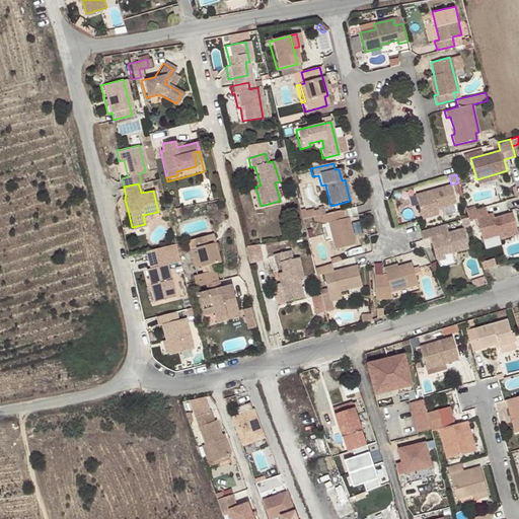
[(261,206),(255,187),(251,188),(257,207),(261,206)]
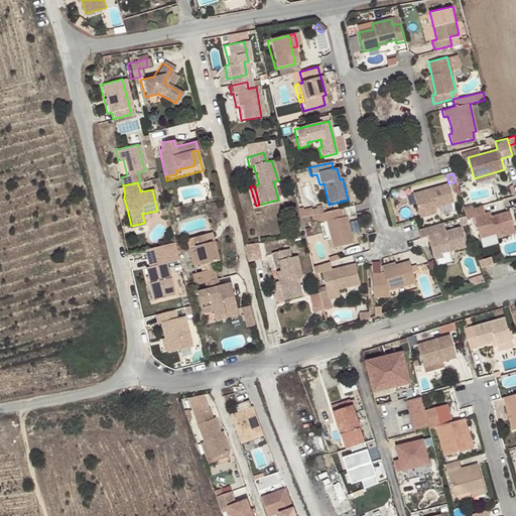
[(414,196),(421,220),(436,216),(435,210),(454,204),(448,185),(414,196)]
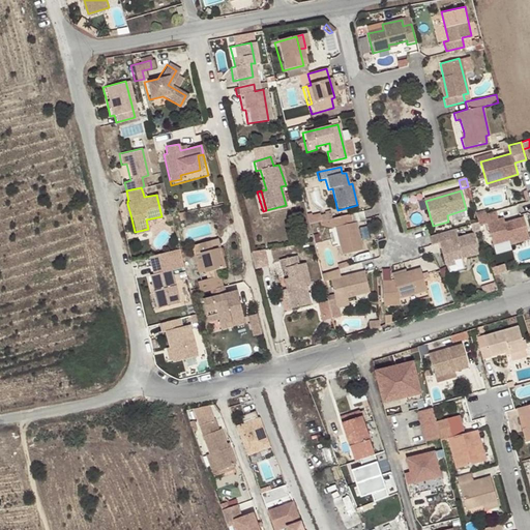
[(432,226),(433,226),(425,201),(424,201),(432,226)]
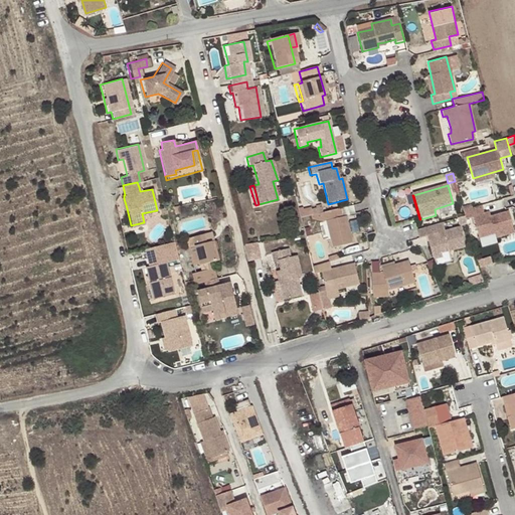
[(484,213),(482,205),(463,210),(465,216),(466,219),(473,217),(479,238),(495,233),(496,238),(514,232),(508,211),(490,216),(485,218),(484,213)]
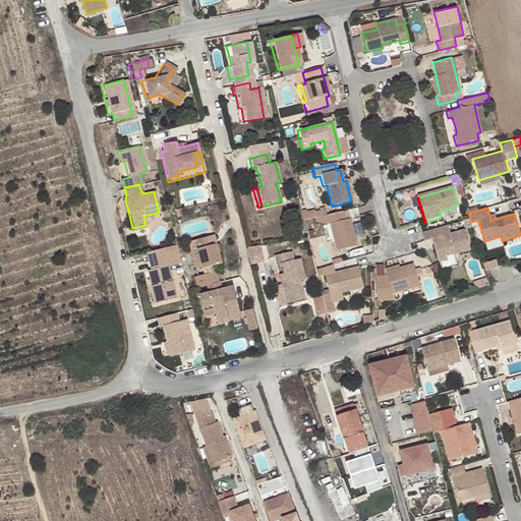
[(347,220),(345,212),(324,217),(327,225),(331,225),(338,250),(357,245),(350,219),(347,220)]
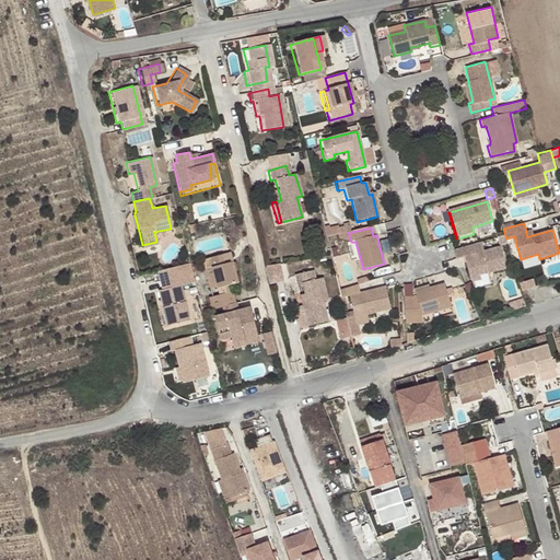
[(505,235),(498,237),(500,246),(508,244),(506,238),(505,235)]
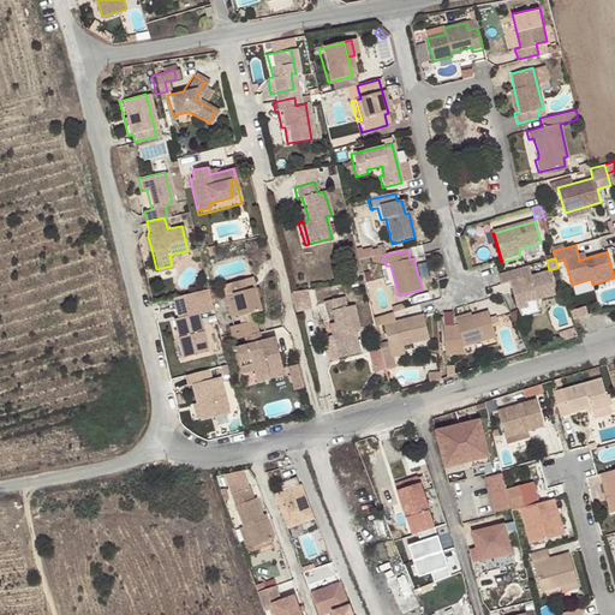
[(530,267),(506,274),(508,284),(511,284),(514,281),(517,286),(513,288),(519,311),(530,308),(529,304),(556,296),(550,272),(532,276),(530,267)]
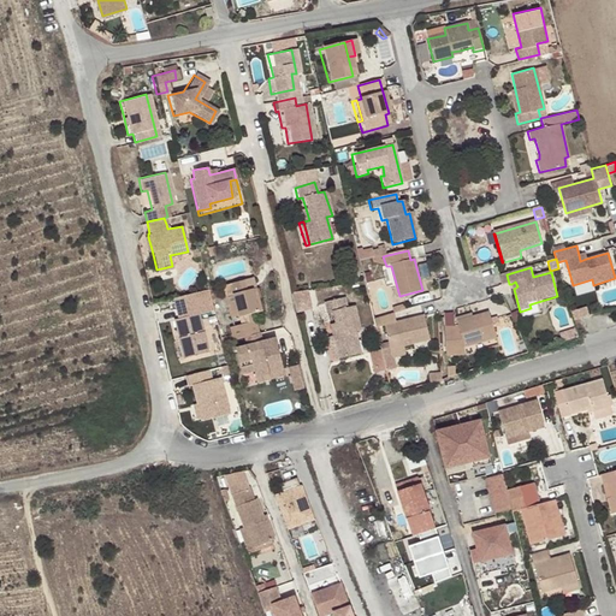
[(509,284),(507,274),(498,277),(502,286),(509,284)]
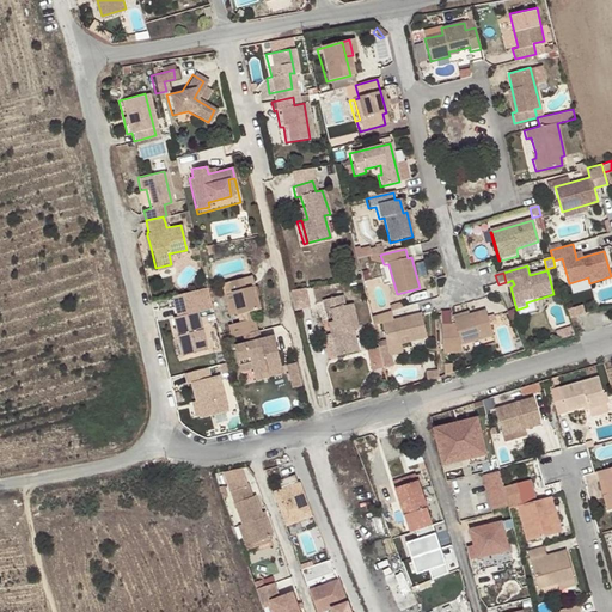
[(221,280),(224,291),(231,289),(237,312),(259,306),(254,283),(245,285),(243,275),(221,280)]
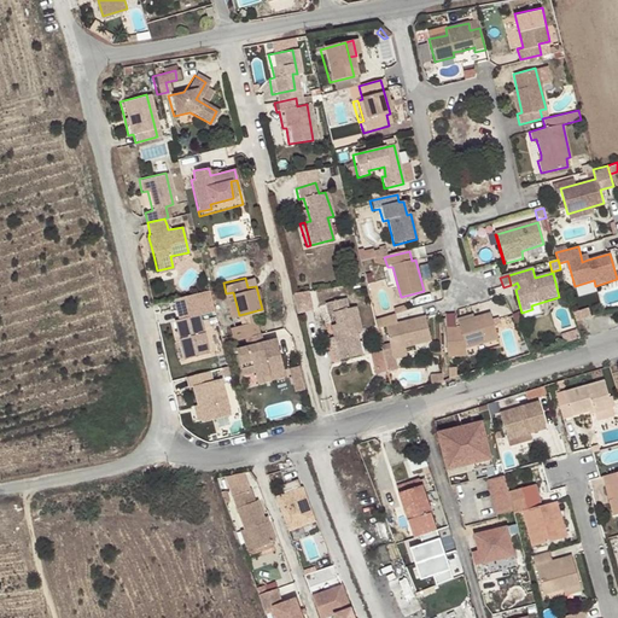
[(208,286),(174,296),(180,315),(174,316),(179,336),(184,357),(208,351),(198,312),(213,308),(208,286)]
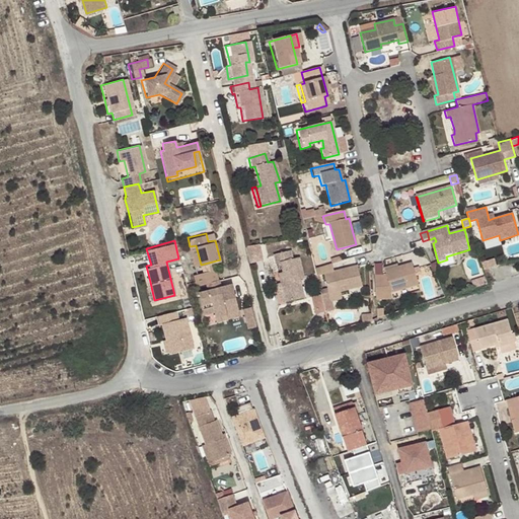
[(196,245),(190,246),(194,267),(201,265),(196,245)]
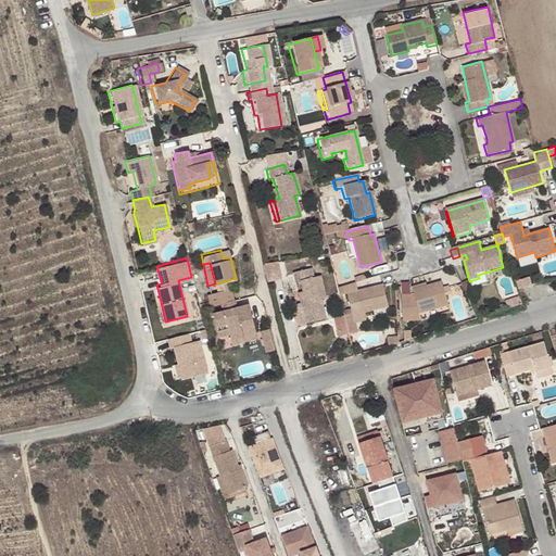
[(276,265),(264,268),(268,286),(281,282),(276,265)]
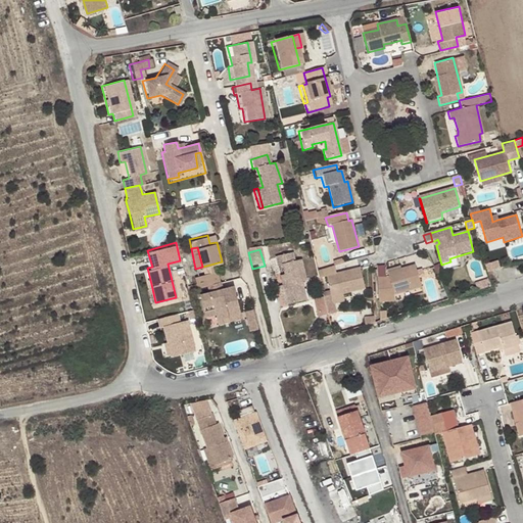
[(283,286),(288,305),(307,300),(302,282),(306,281),(301,260),(295,262),(293,252),(276,256),(278,268),(283,267),(285,276),(287,285),(283,286)]
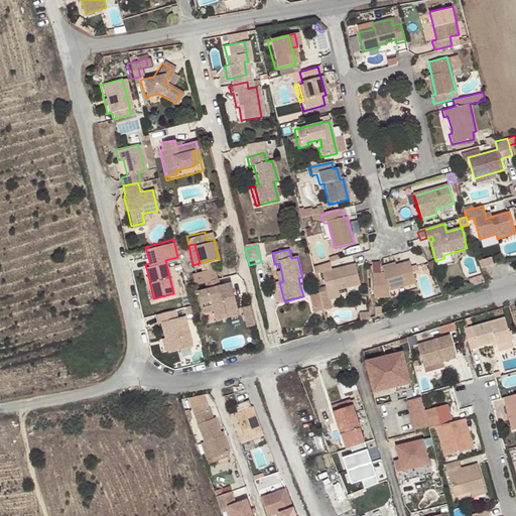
[(491,258),(479,262),(481,268),(493,265),(491,258)]
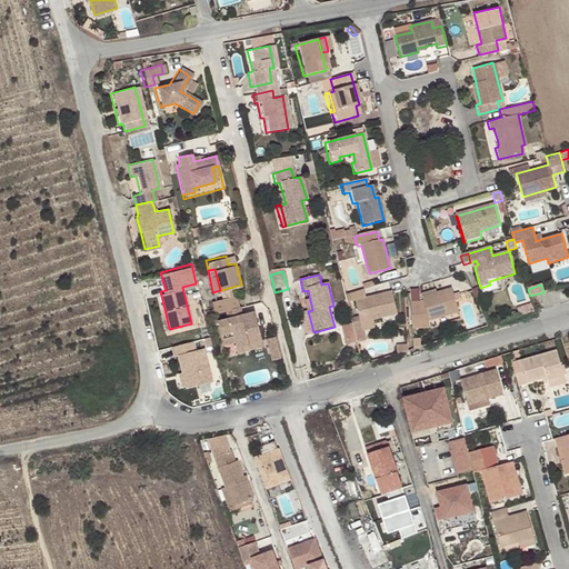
[(346,296),(348,305),(356,303),(361,325),(375,321),(372,316),(380,313),(382,319),(398,315),(392,291),(367,298),(363,290),(346,296)]
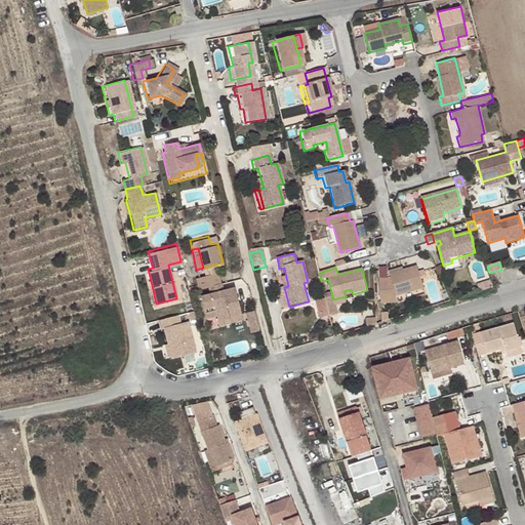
[(392,280),(380,280),(382,305),(399,304),(397,297),(425,289),(417,268),(391,275),(392,280)]
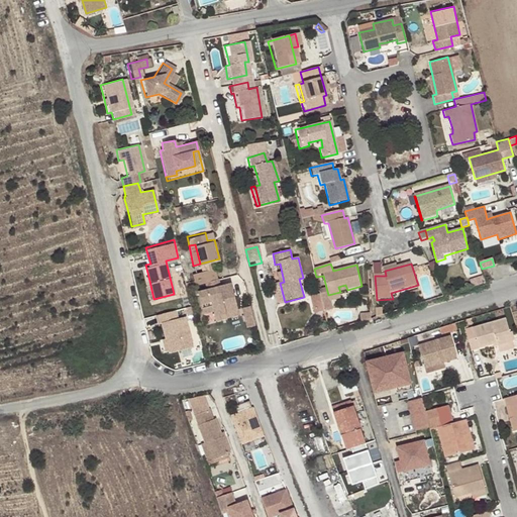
[(204,281),(217,278),(214,267),(193,273),(195,284),(204,281)]
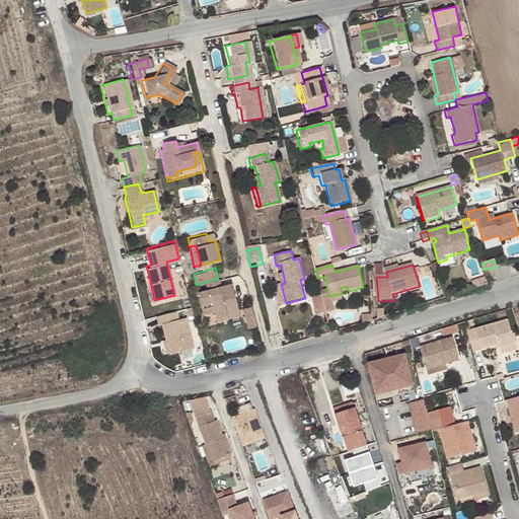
[(218,279),(205,282),(207,290),(221,286),(219,279),(218,279)]
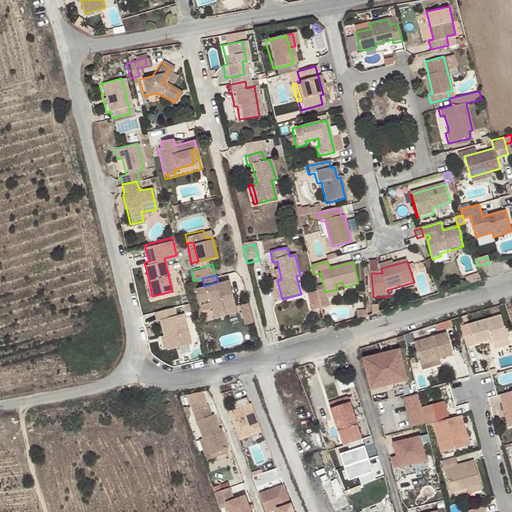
[(152,296),(148,278),(142,279),(147,297),(152,296)]
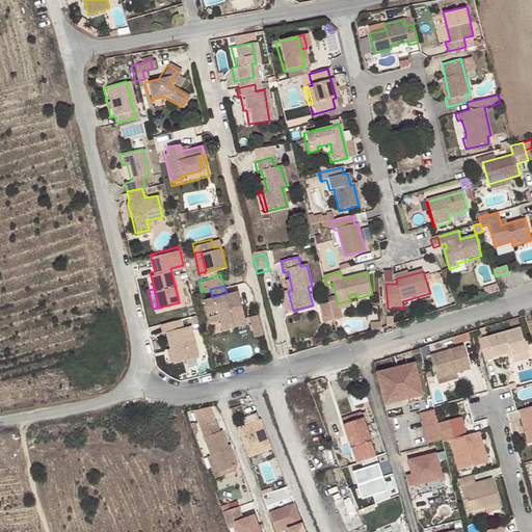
[(219,323),(244,316),(237,291),(227,293),(212,297),(203,299),(209,320),(218,317),(219,323)]
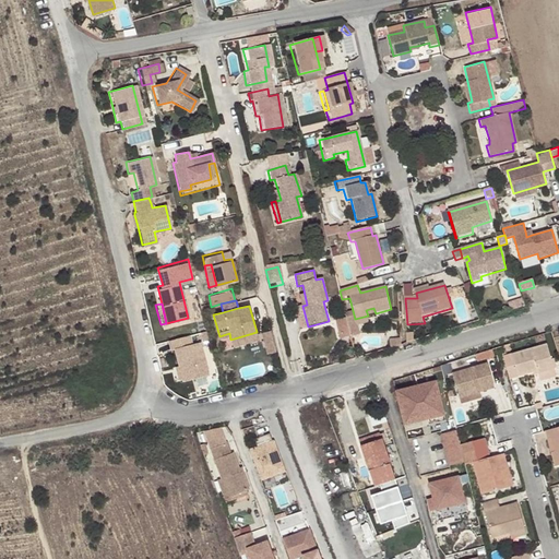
[(297,307),(302,328),(308,326),(302,306),(297,307)]
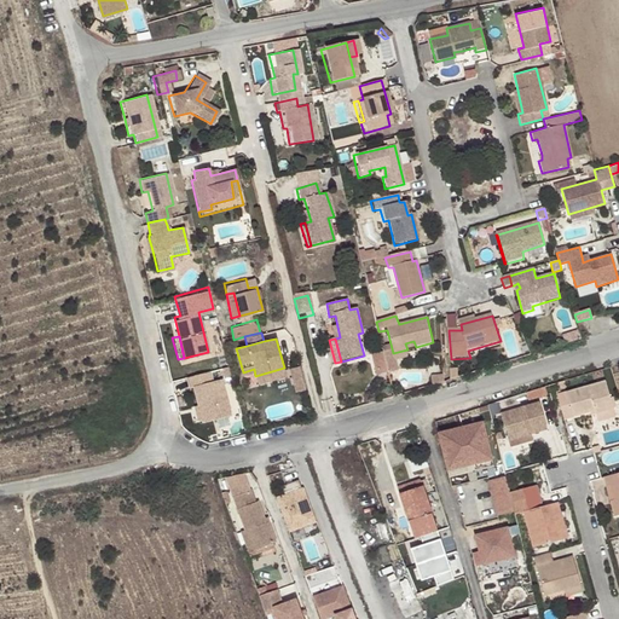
[(285,374),(290,391),(306,387),(299,363),(284,368),(285,374)]
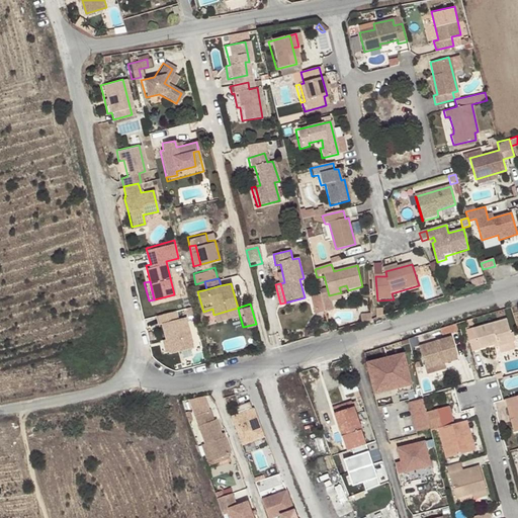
[(175,306),(156,311),(158,319),(162,319),(166,334),(169,346),(170,349),(192,343),(185,313),(177,315),(175,306)]
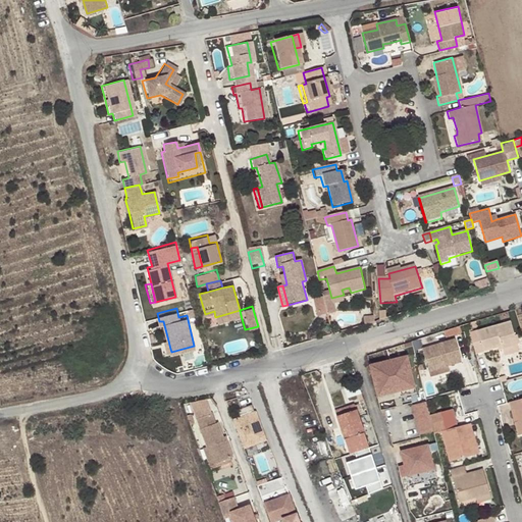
[(240,310),(215,317),(216,321),(241,315),(240,310)]
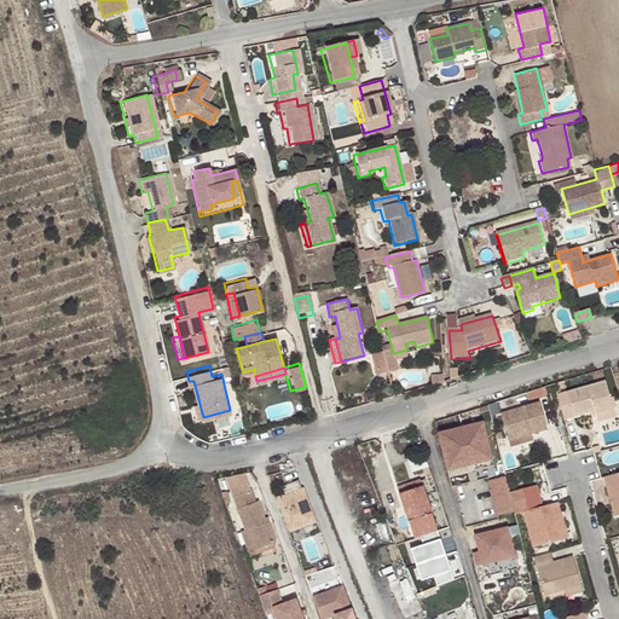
[(432,377),(434,386),(445,382),(445,374),(432,377)]
